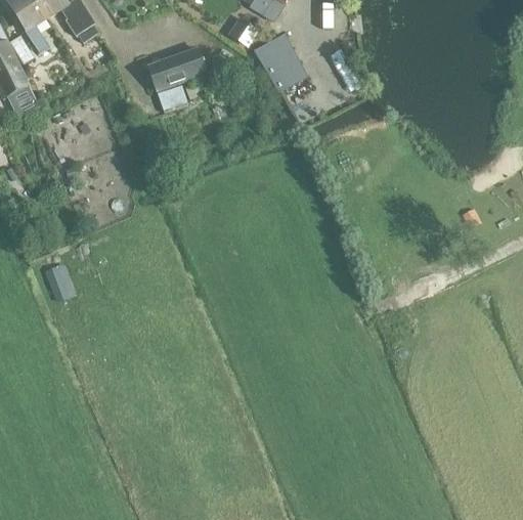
[(46,16),(36,0),(10,0),(7,2),(26,30),(25,30),(39,52),(48,46),(41,35),(40,35),(34,25),(46,16)]
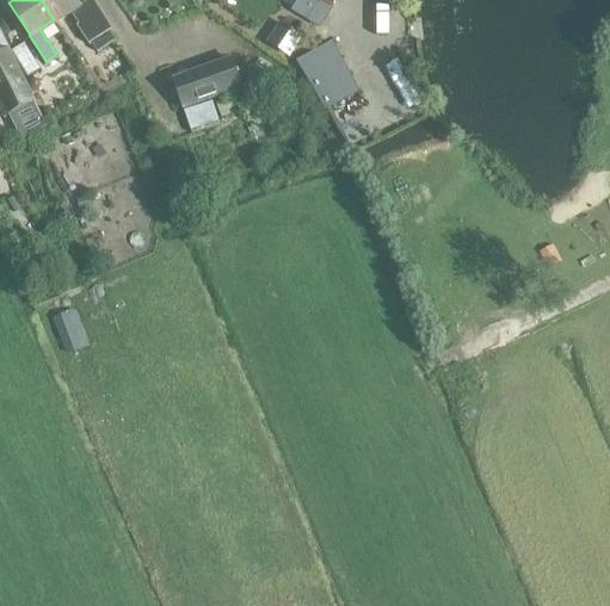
[(42,0),(54,19),(71,10),(78,22),(75,23),(87,41),(110,26),(93,0),(81,0),(78,2),(76,0),(42,0)]
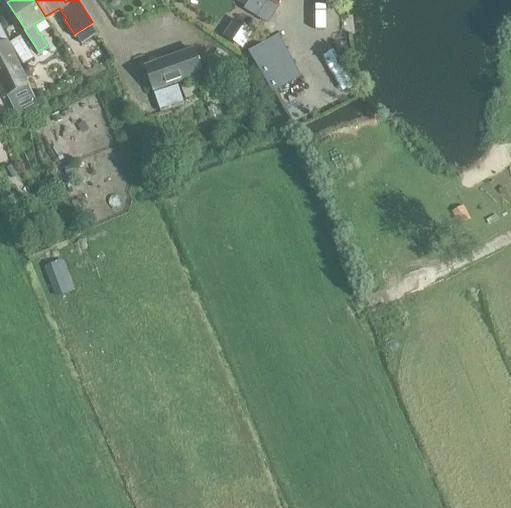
[(247,0),(243,7),(255,14),(263,0),(270,0),(275,3),(277,0),(247,0)]
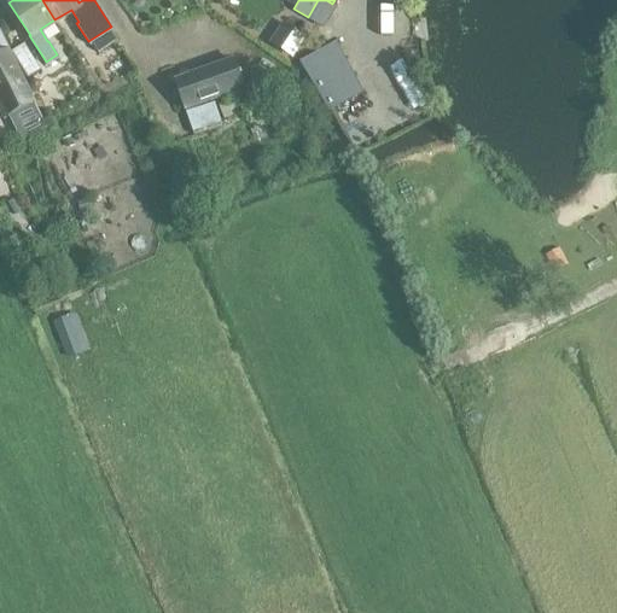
[(271,41),(295,56),(307,34),(284,19),(271,41)]
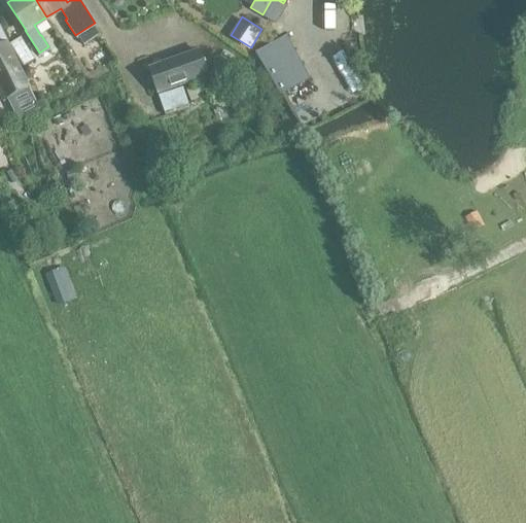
[(98,32),(95,26),(78,35),(82,42),(98,32)]
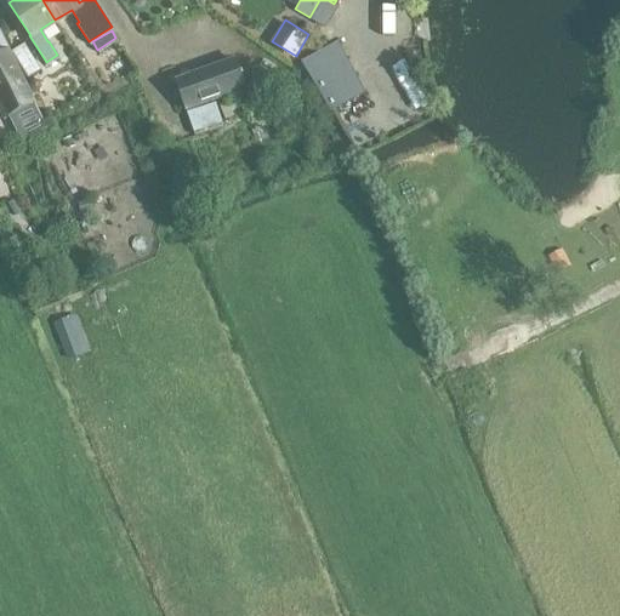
[(12,51),(28,77),(43,68),(26,43),(12,51)]
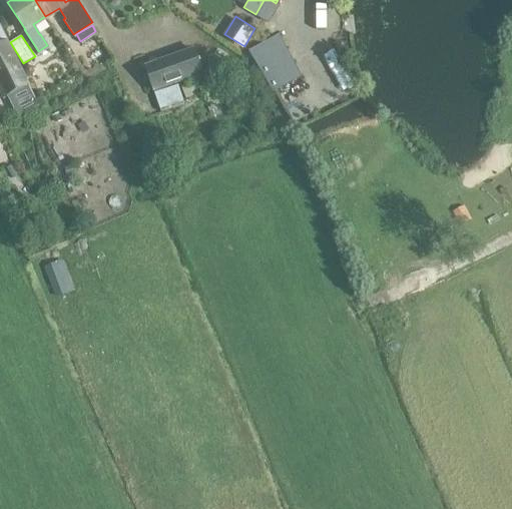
[(258,62),(285,48),(278,35),(250,49),(258,62)]
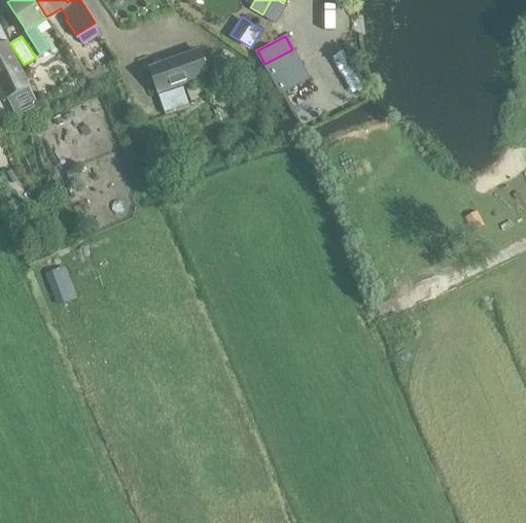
[(350,41),(345,44),(350,54),(355,50),(350,41)]
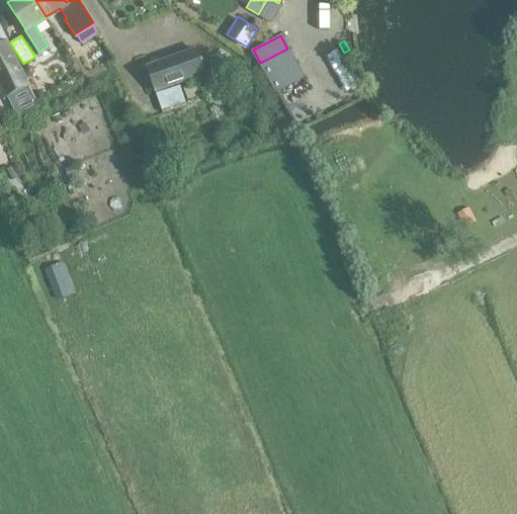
[(0,82),(6,94),(28,83),(9,44),(0,48),(0,82)]
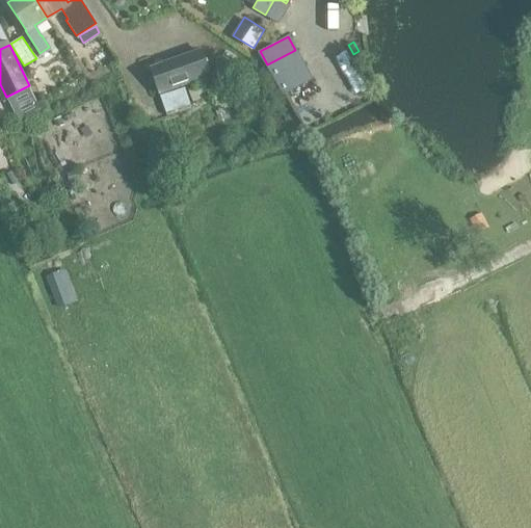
[(148,68),(158,96),(181,87),(210,78),(201,50),(148,68)]
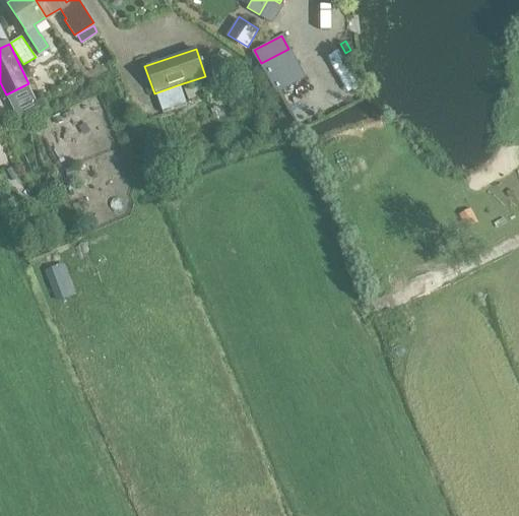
[(296,62),(288,49),(261,63),(269,76),(296,62)]
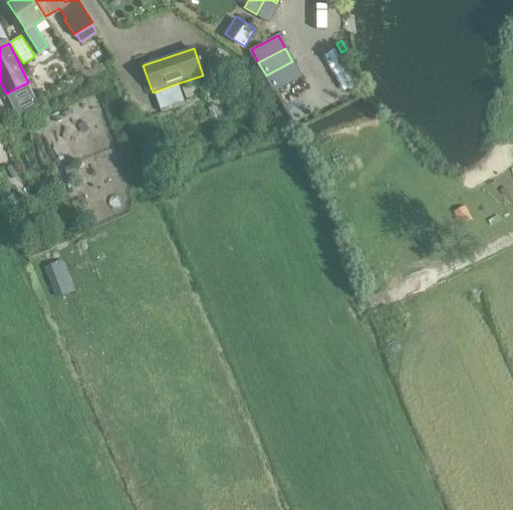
[(273,88),(299,74),(292,61),(266,75),(273,88)]
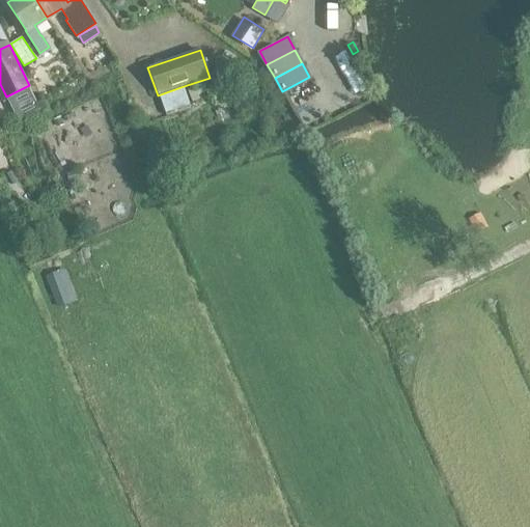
[(188,107),(180,87),(158,95),(164,115),(188,107)]
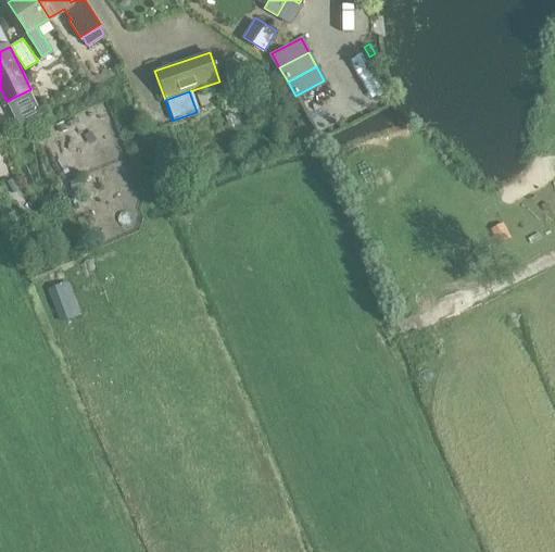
[(63,121),(57,124),(60,132),(66,128),(63,121)]
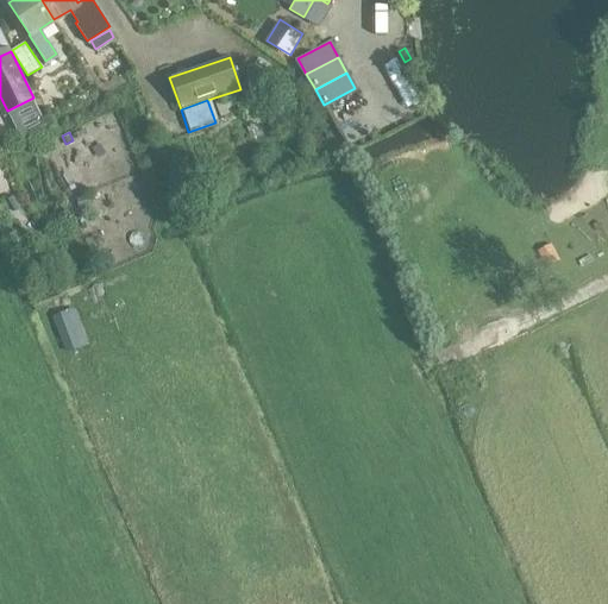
[(86,193),(76,196),(79,205),(89,201),(86,193)]
